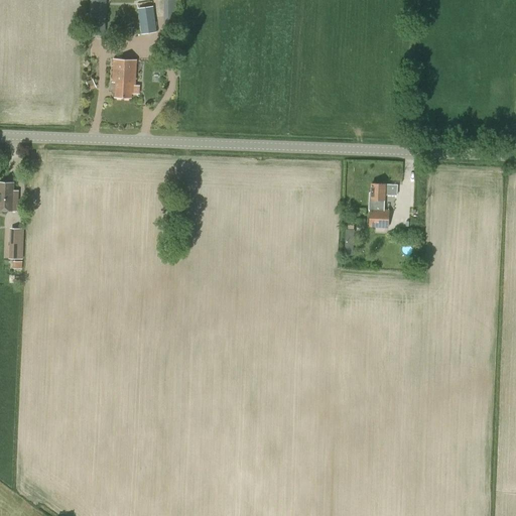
[(177,8),(177,0),(163,0),(164,49),(175,49),(175,8),(177,8)]
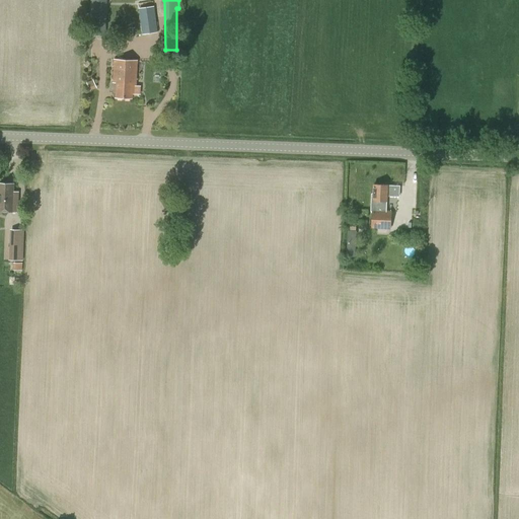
[(139,9),(142,34),(157,32),(154,7),(139,9)]
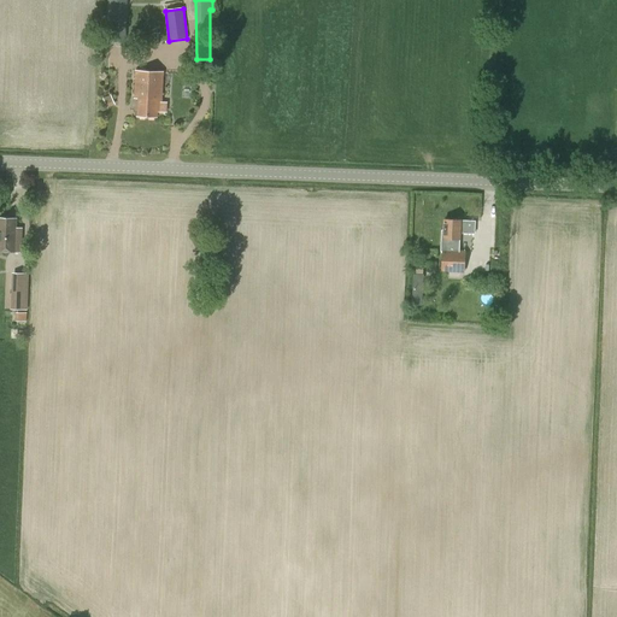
[(106,68),(122,68),(122,56),(106,56),(106,68)]
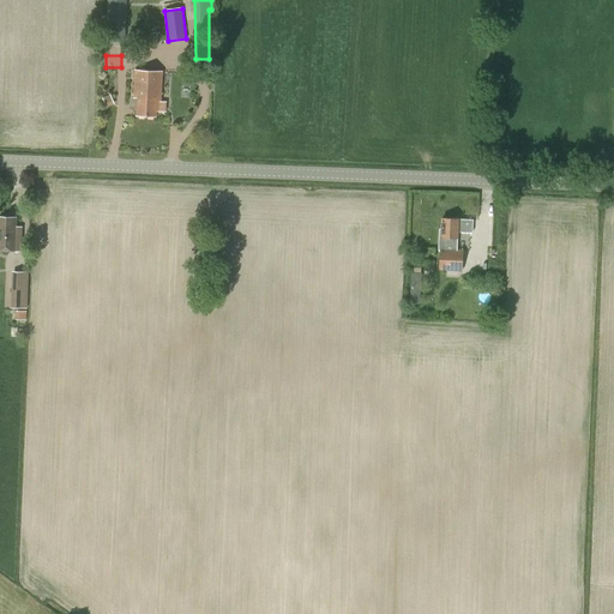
[(140,98),(142,71),(134,71),(133,98),(137,98),(137,116),(156,118),(156,108),(148,108),(148,98),(140,98)]
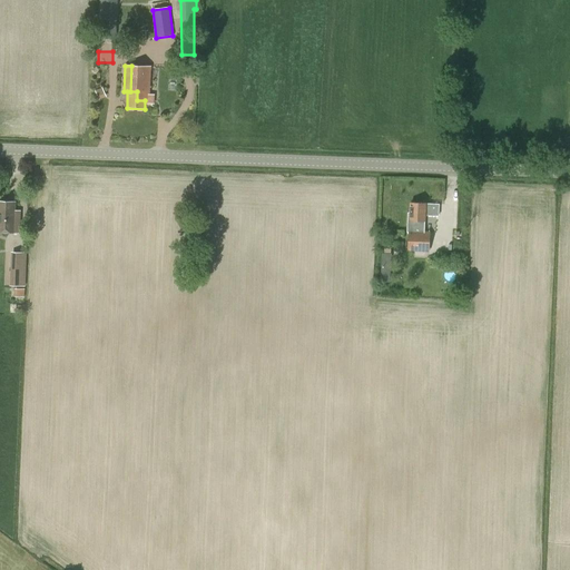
[(150,67),(131,66),(130,91),(137,91),(137,100),(145,100),(145,95),(149,95),(150,67)]
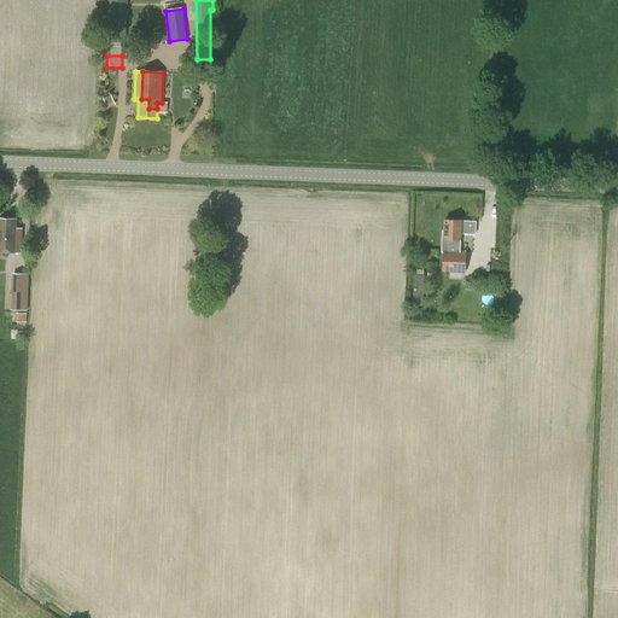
[(17,220),(0,219),(0,251),(21,254),(22,229),(16,229),(17,220)]
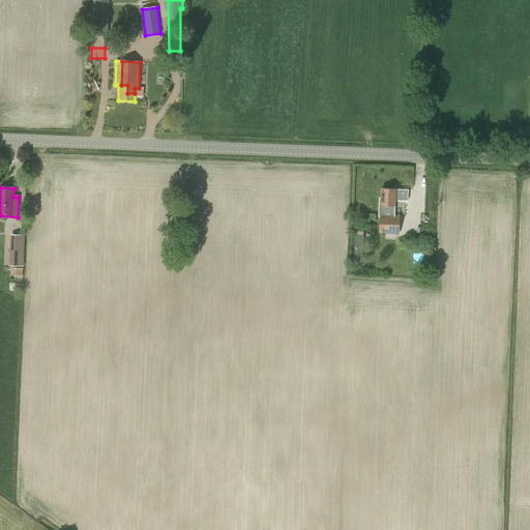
[(408,201),(408,190),(380,189),(379,215),(380,215),(379,233),(399,234),(400,215),(394,215),(395,201),(408,201)]
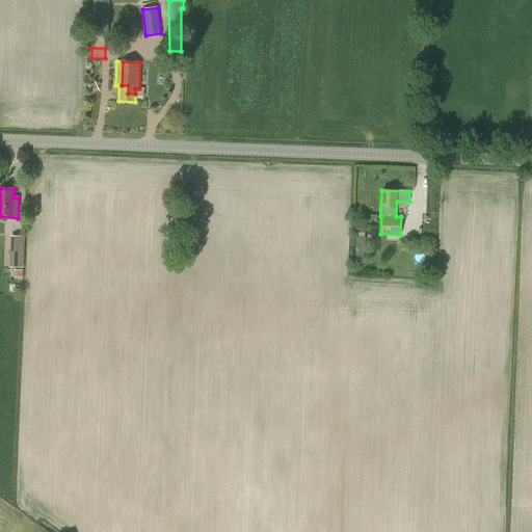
[(9,267),(24,267),(25,236),(10,236),(9,267)]
